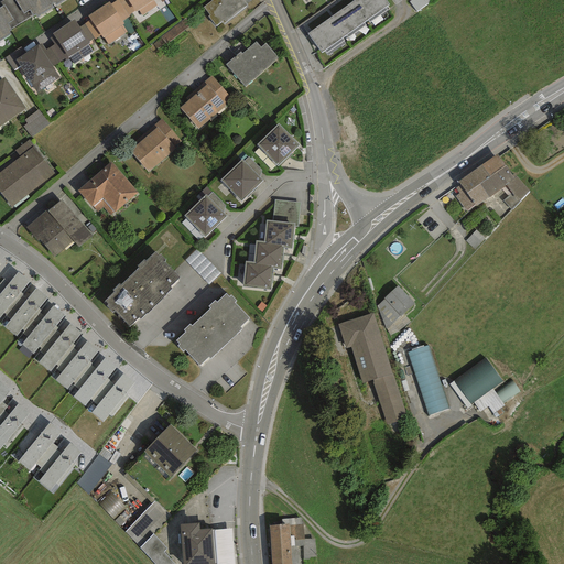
[(3,0),(0,2),(0,7),(4,4),(13,20),(9,23),(12,29),(33,15),(30,11),(24,14),(14,0),(3,0)]
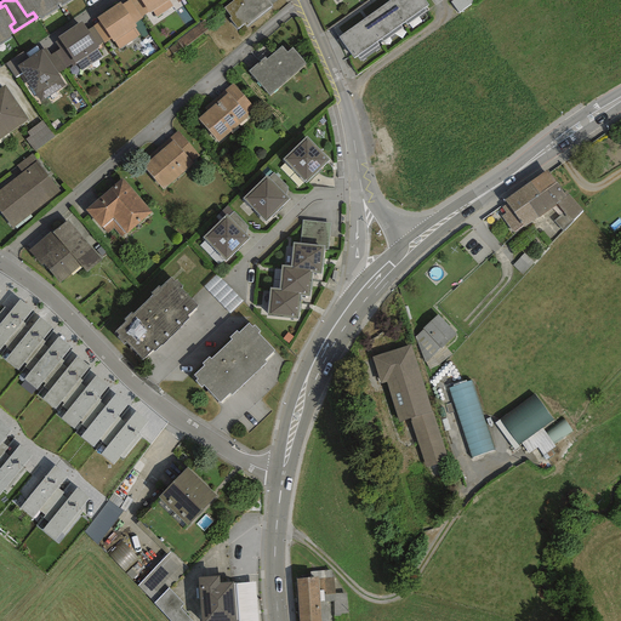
[(16,0),(27,16),(33,12),(36,17),(36,18),(40,17),(41,20),(72,0),(16,0)]
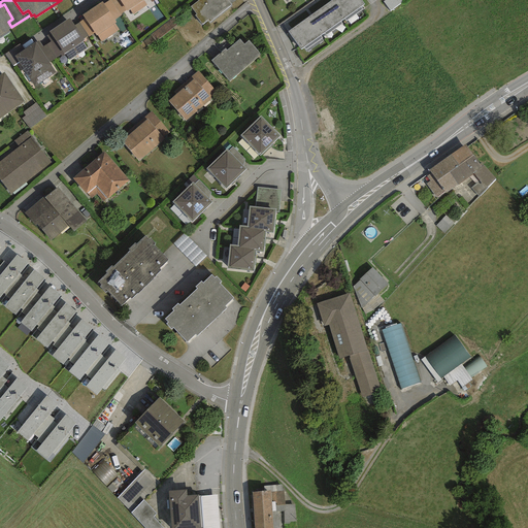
[(110,0),(109,0),(103,4),(114,20),(121,15),(110,0)]
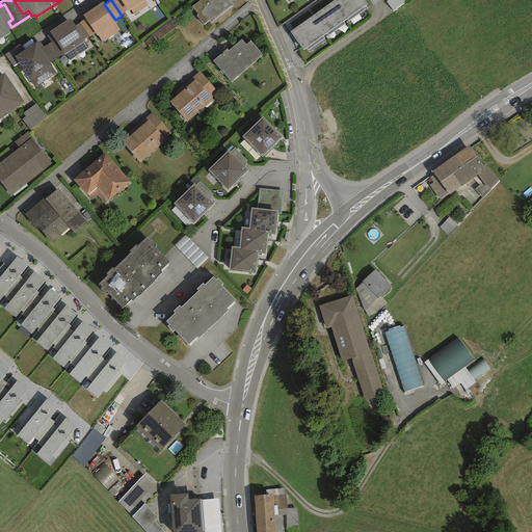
[(128,11),(121,0),(111,0),(122,16),(128,11)]
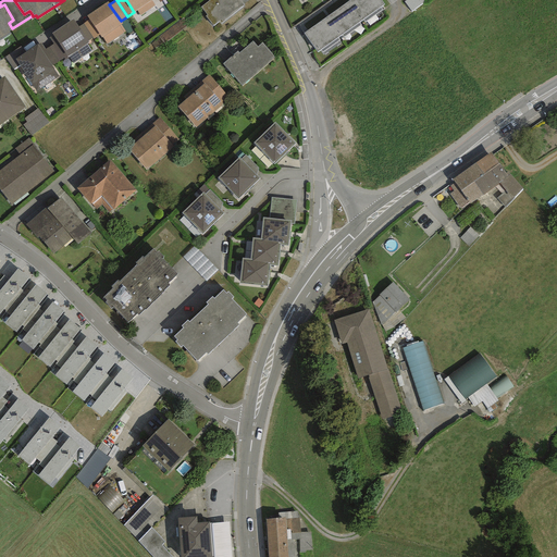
[(126,0),(134,12),(137,10),(139,15),(155,4),(151,0),(126,0)]
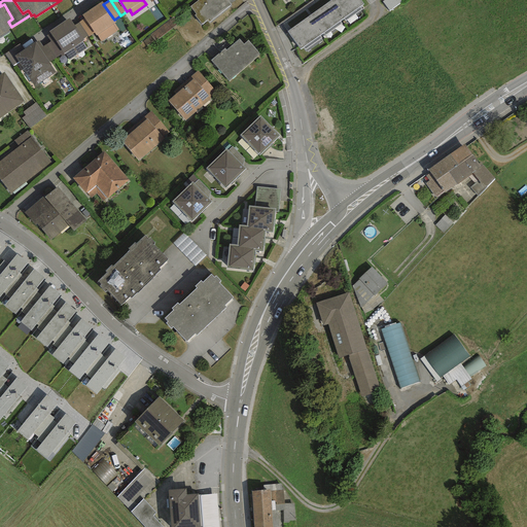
[(198,0),(189,6),(196,14),(194,15),(202,25),(208,21),(209,22),(231,4),(226,0),(198,0)]
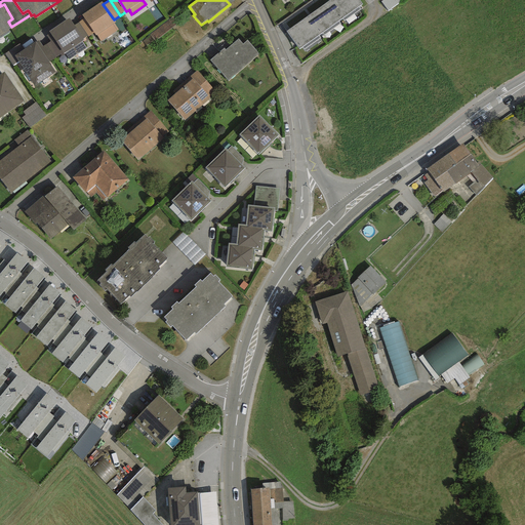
[(362,4),(358,0),(329,0),(327,2),(339,19),(362,4)]
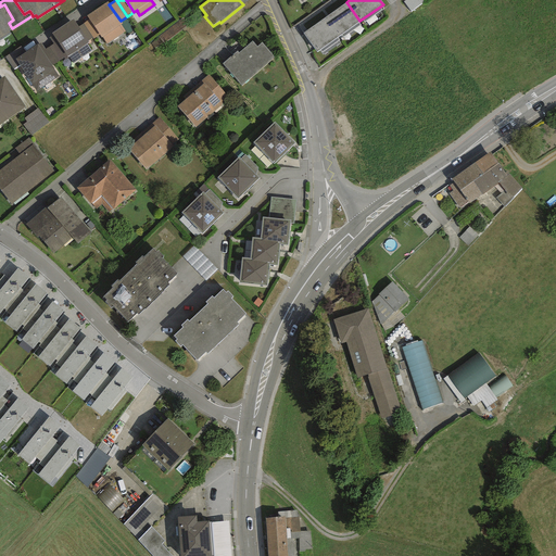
[(420,0),(407,0),(406,0),(411,11),(424,5),(420,0)]
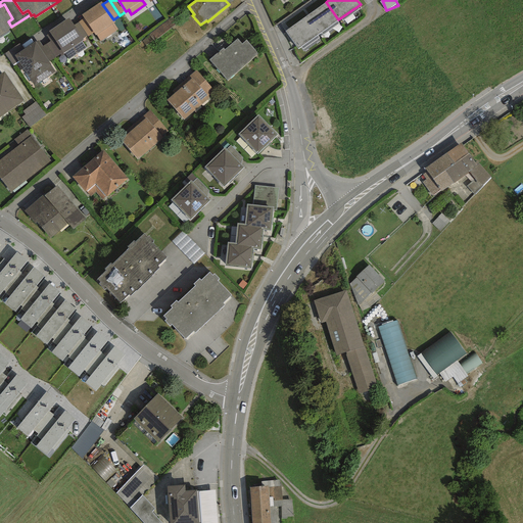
[(100,1),(81,14),(84,18),(93,32),(95,36),(96,35),(100,41),(117,30),(113,22),(114,21),(113,19),(102,4),(100,1)]
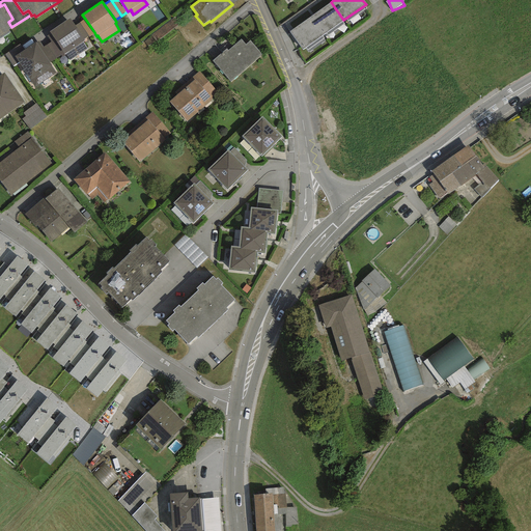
[(343,20),(331,2),(310,17),(324,34),(343,20)]
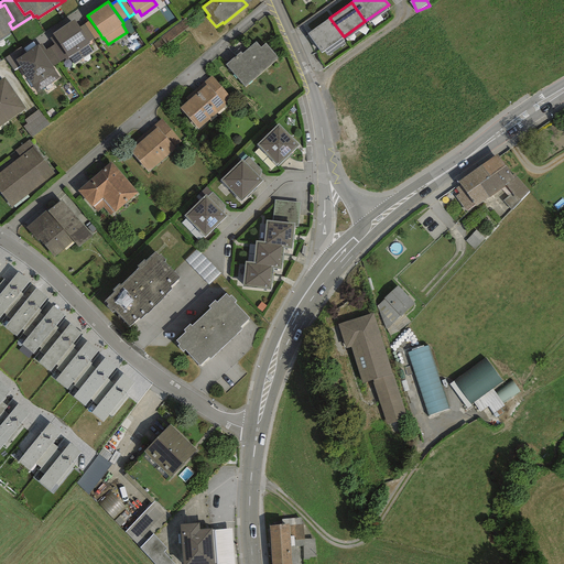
[(0,41),(11,34),(9,31),(12,29),(9,23),(13,20),(4,4),(0,7),(0,41)]
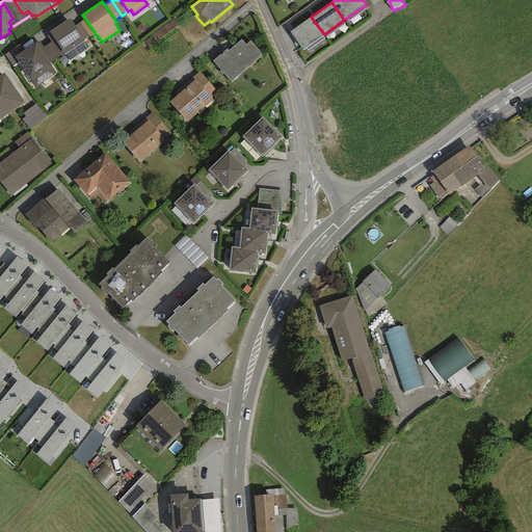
[(324,34),(311,17),(290,32),(302,50),(324,34)]
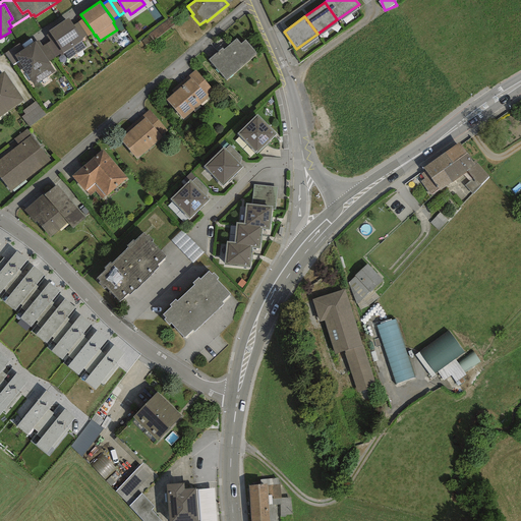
[(68,17),(48,31),(50,33),(62,53),(63,54),(64,53),(68,59),(85,48),(81,41),(82,40),(81,39),(73,25),(68,17)]
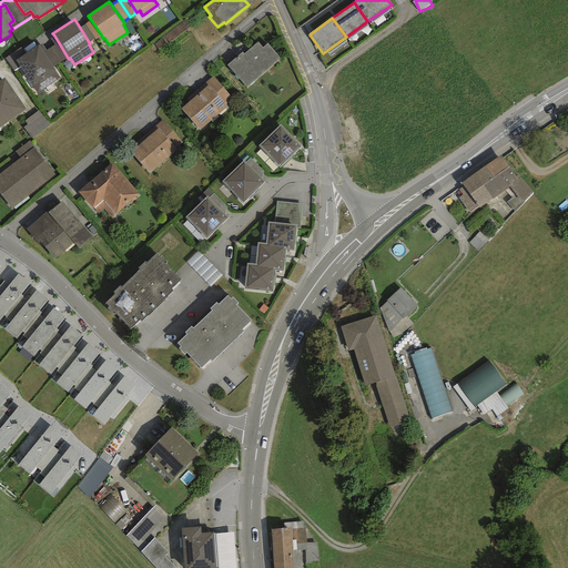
[(101,34),(91,20),(84,24),(94,39),(101,34)]
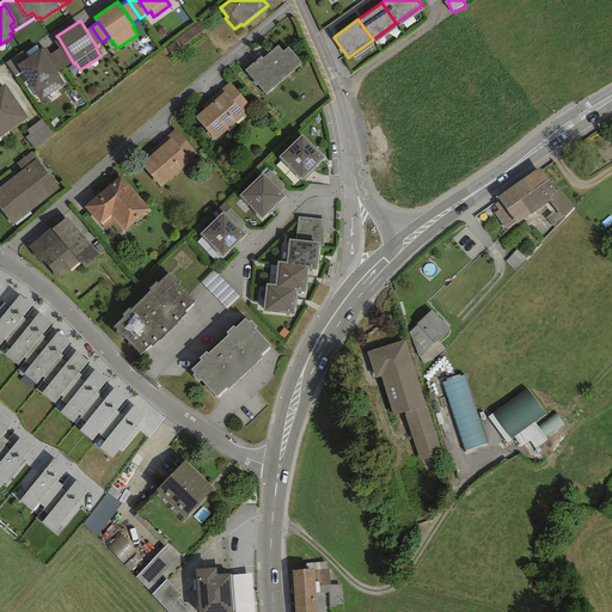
[(91,26),(86,30),(96,46),(102,42),(91,26)]
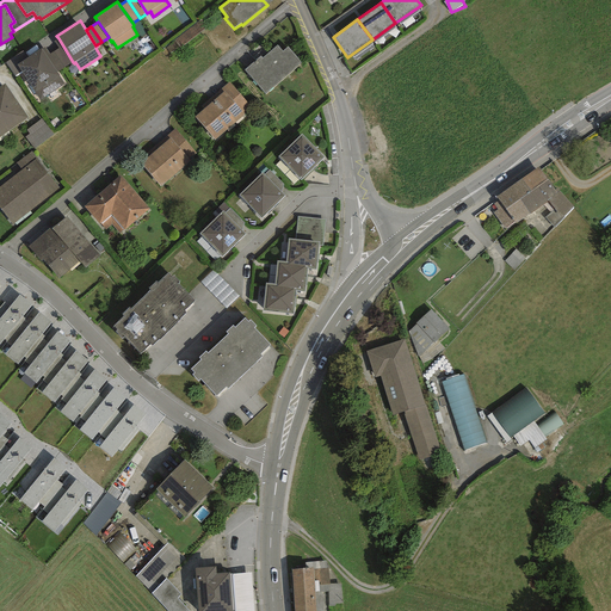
[(73,62),(59,38),(54,42),(59,49),(54,51),(65,67),(73,62)]
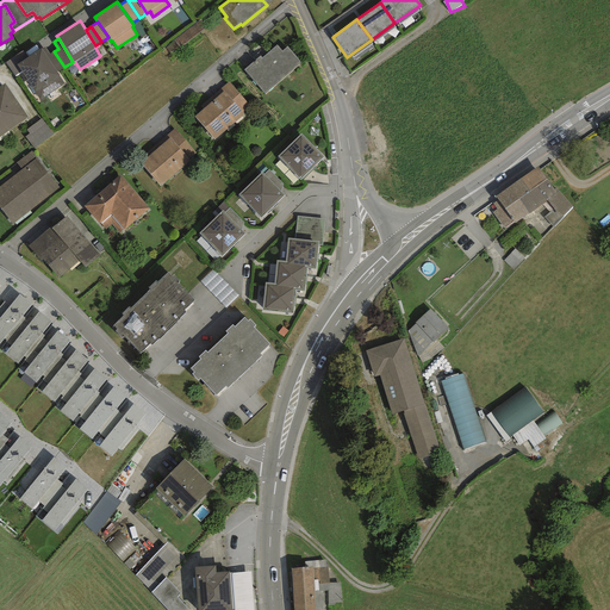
[(260,56),(244,69),(265,93),(300,62),(287,47),(282,51),(277,45),(262,57),(260,56)]
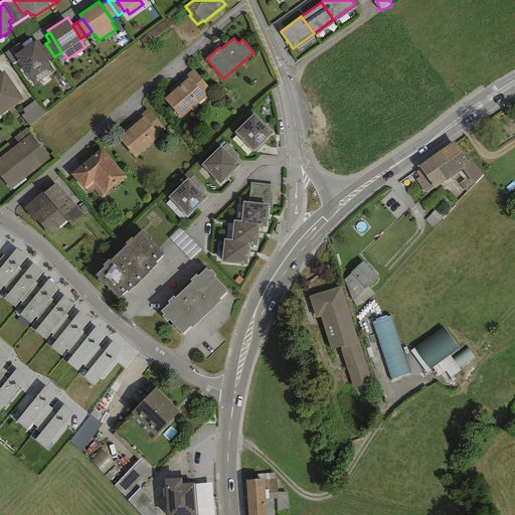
[(38,39),(35,41),(47,61),(54,56),(45,43),(41,45),(38,39)]
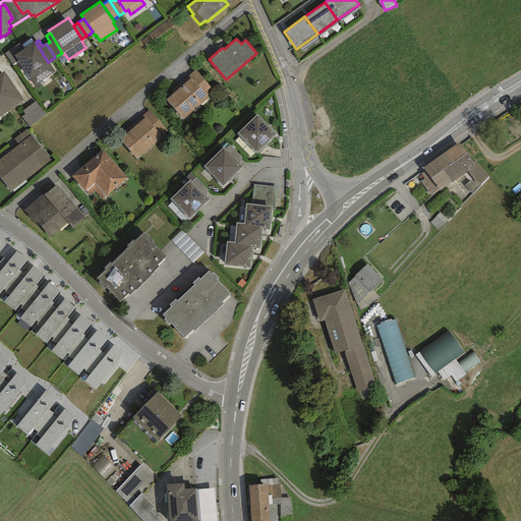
[(22,49),(14,55),(17,61),(34,85),(54,71),(48,62),(36,42),(22,49)]
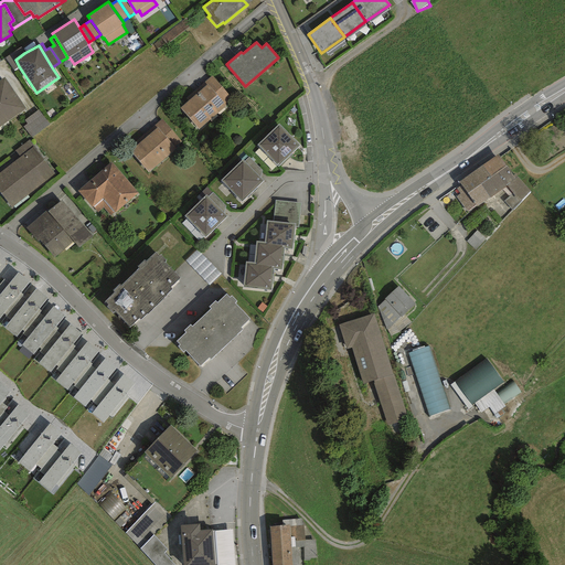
[(16,60),(24,53),(20,48),(6,57),(13,70),(19,66),(16,60)]
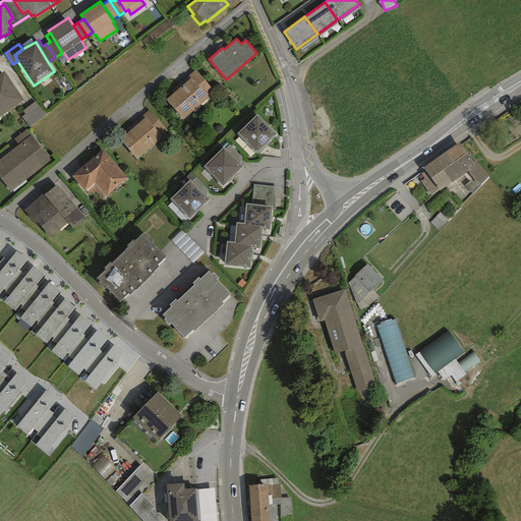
[(215,92),(194,69),(164,97),(183,119),(215,92)]
